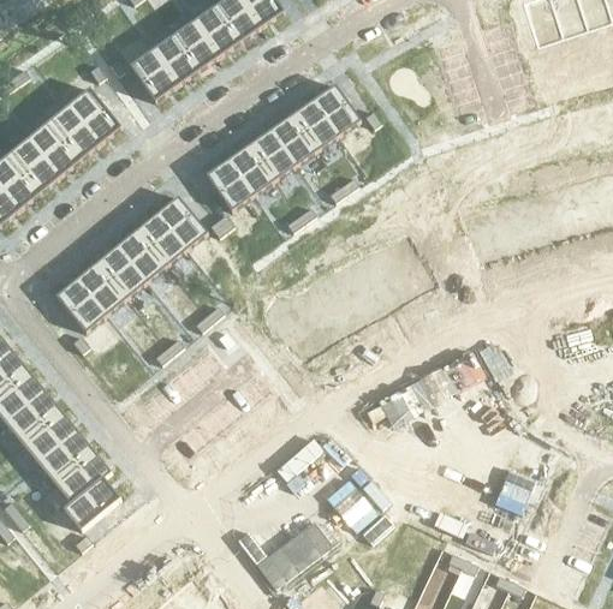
[(221,0),(214,5),(239,41),(261,27),(243,0),(221,0)]
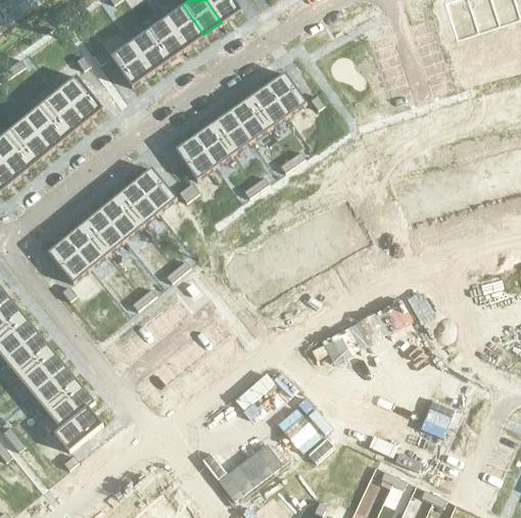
[(206,0),(222,22),(240,9),(234,0),(206,0)]
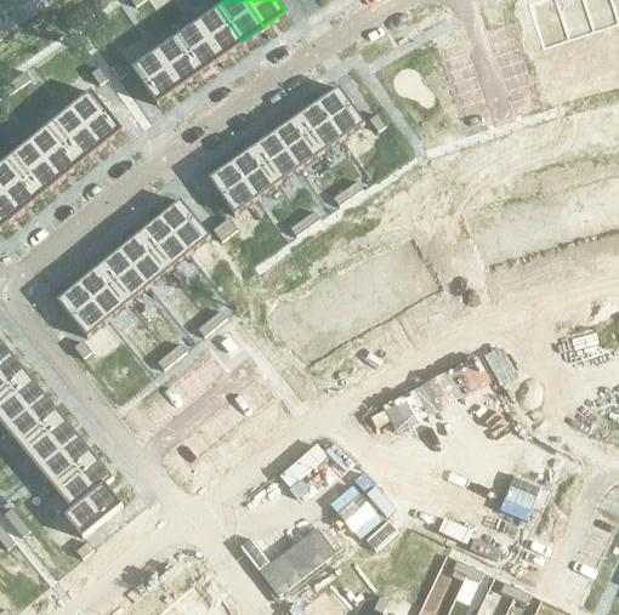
[(526,0),(540,45),(566,36),(555,0),(526,0)]
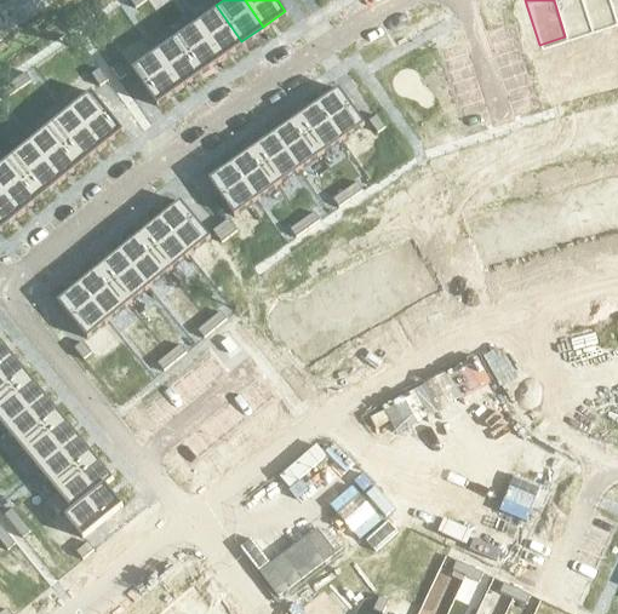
[(554,0),(565,36),(590,28),(581,0),(554,0)]
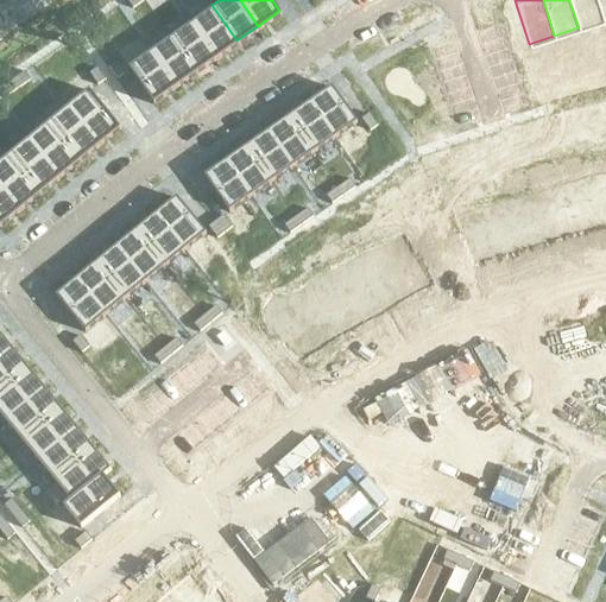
[(569,0),(579,27),(603,19),(597,0),(569,0)]
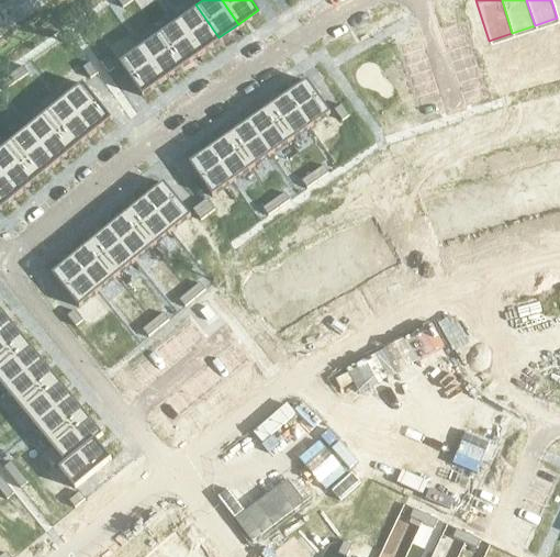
[(196,4),(177,19),(200,52),(219,37),(196,4)]
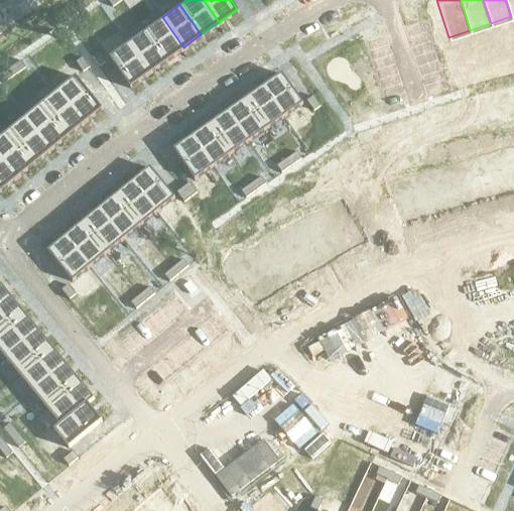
[(162,17),(144,29),(165,59),(183,47),(162,17)]
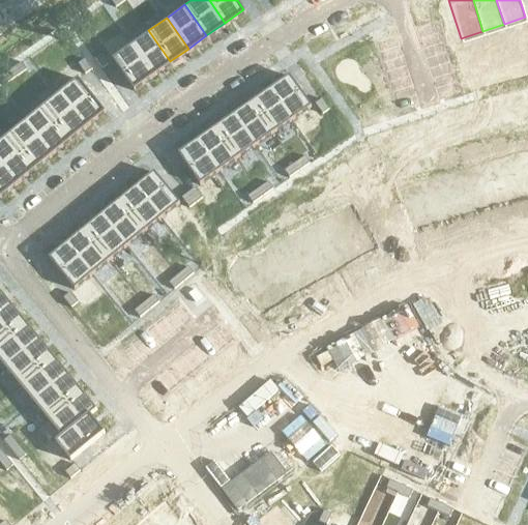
[(148,30),(129,44),(151,75),(170,61),(148,30)]
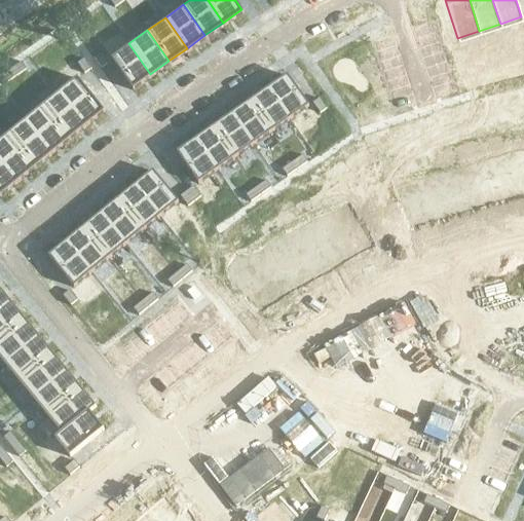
[(452,39),(445,41),(448,53),(456,50),(452,39)]
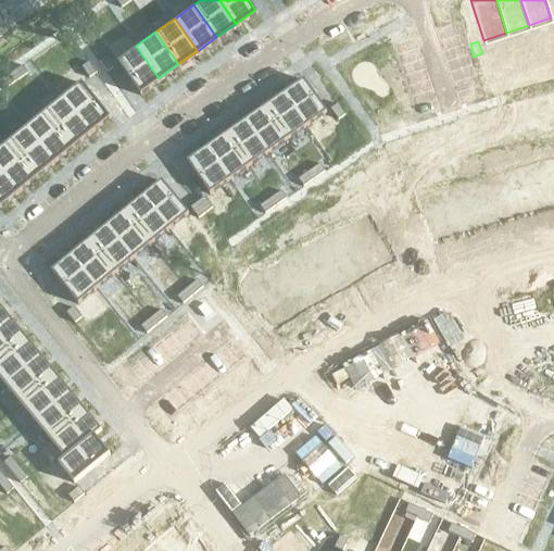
[(136,46),(116,60),(139,91),(159,78),(136,46)]
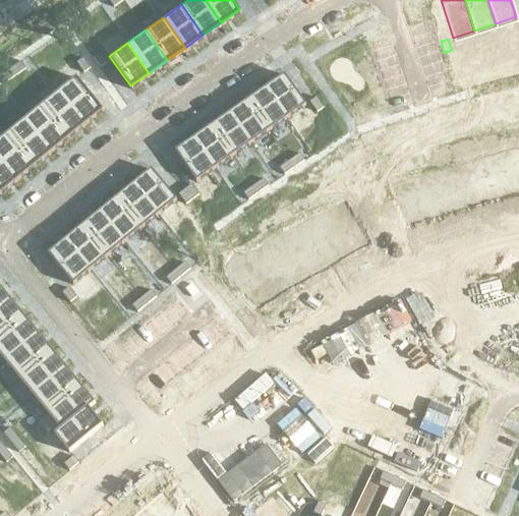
[(98,49),(92,54),(99,64),(105,59),(98,49)]
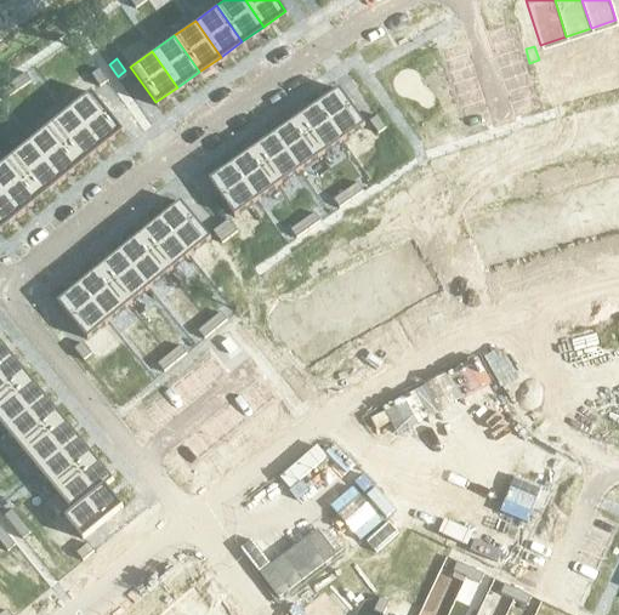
[(97,66),(90,70),(98,83),(106,77),(97,66)]
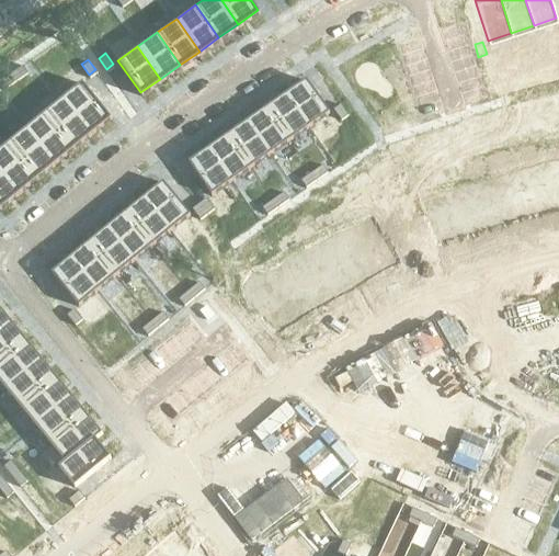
[(21,63),(11,70),(15,77),(26,69),(21,63)]
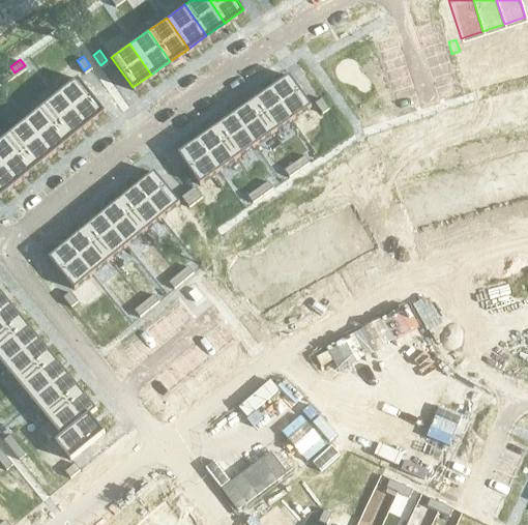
[(527,64),(519,66),(520,75),(527,73),(527,64)]
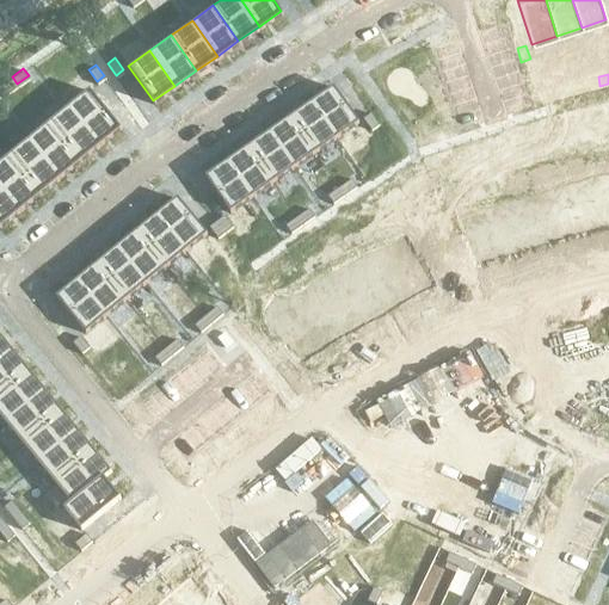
[(12,76),(0,85),(5,92),(17,84),(12,76)]
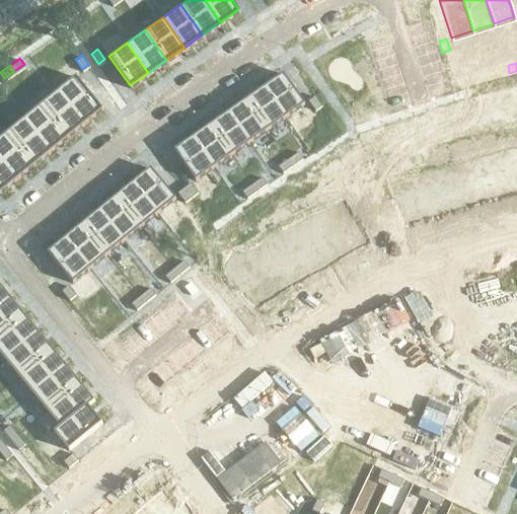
[(508,65),(496,67),(497,75),(509,73),(508,65)]
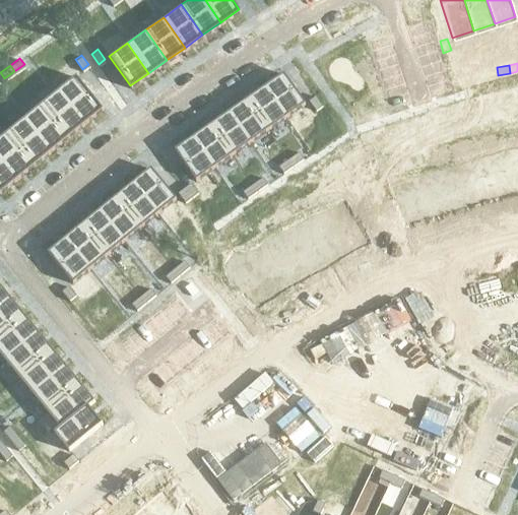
[(282,71),(263,84),(284,115),(304,102),(282,71)]
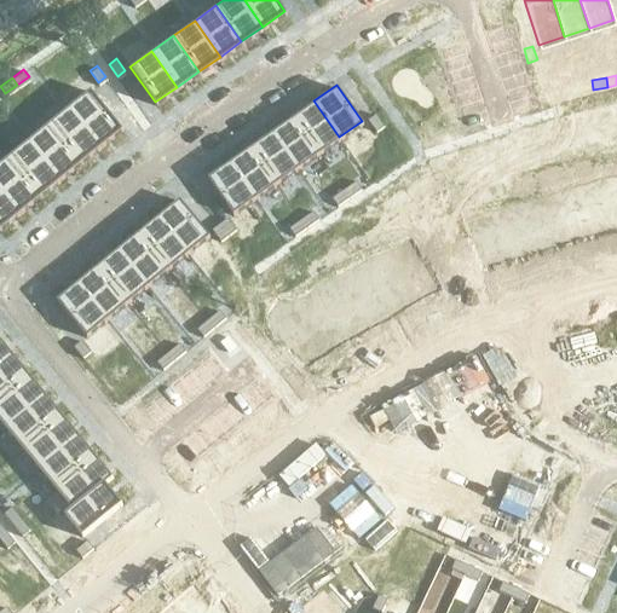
[(88,88),(68,105),(101,145),(121,127),(88,88)]
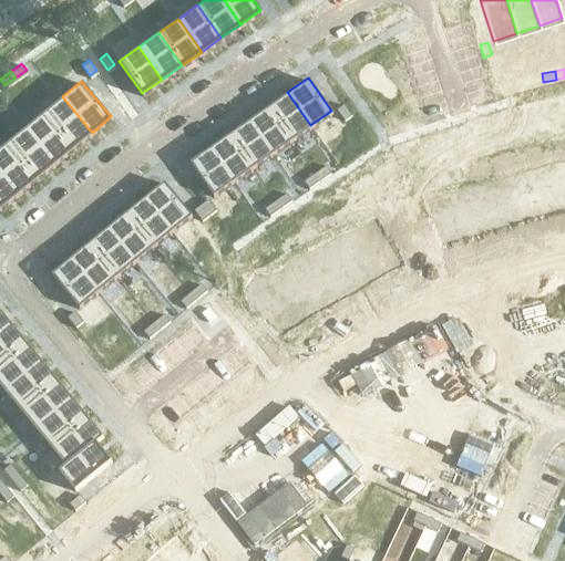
[(287,92),(268,105),(291,138),(310,125),(287,92)]
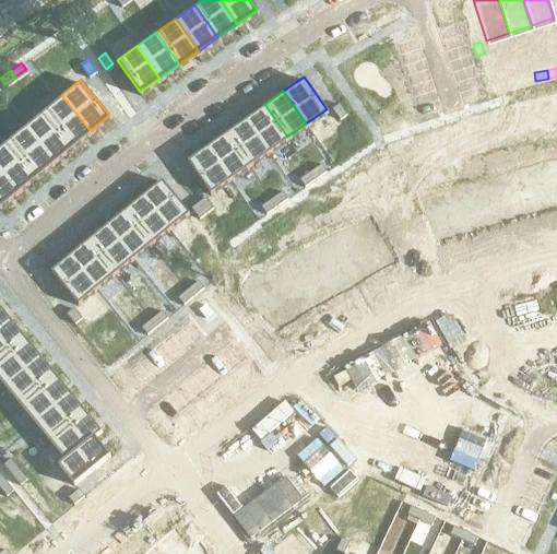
[(522,94),(514,96),(519,109),(526,106),(522,94)]
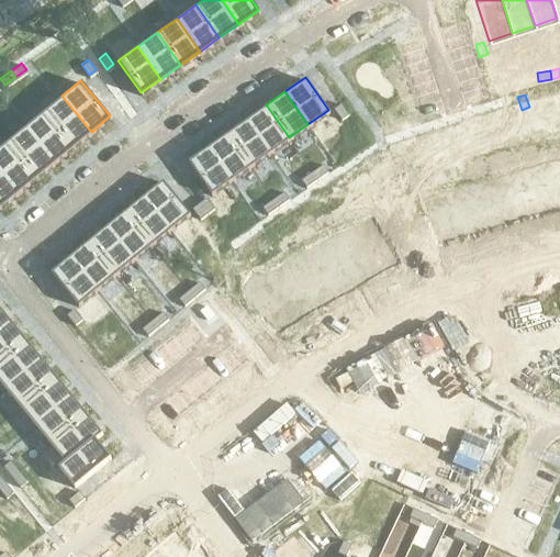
[(62,96),(43,111),(73,146),(91,132),(62,96)]
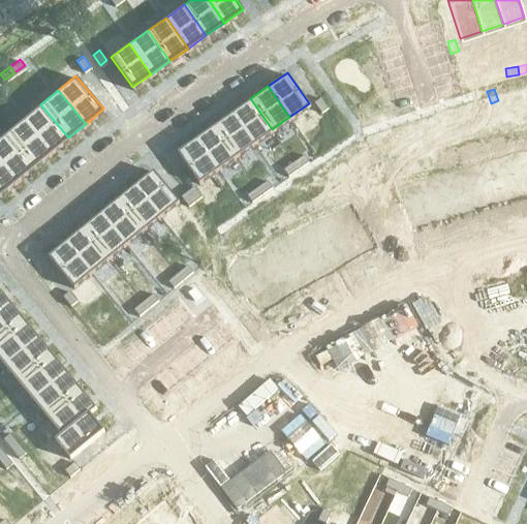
[(487,91),(478,94),(483,105),(491,103),(487,91)]
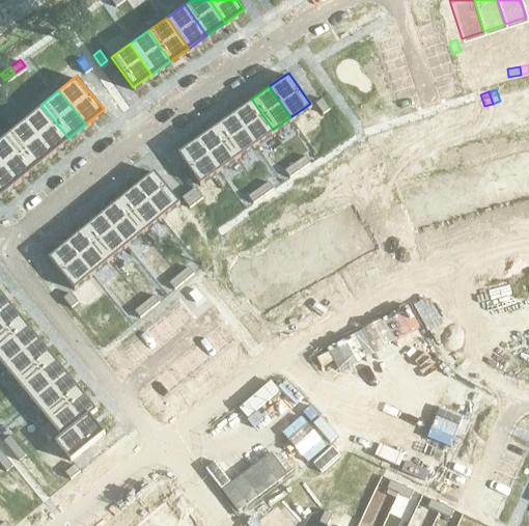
[(321,95),(314,101),(322,111),(328,106),(321,95)]
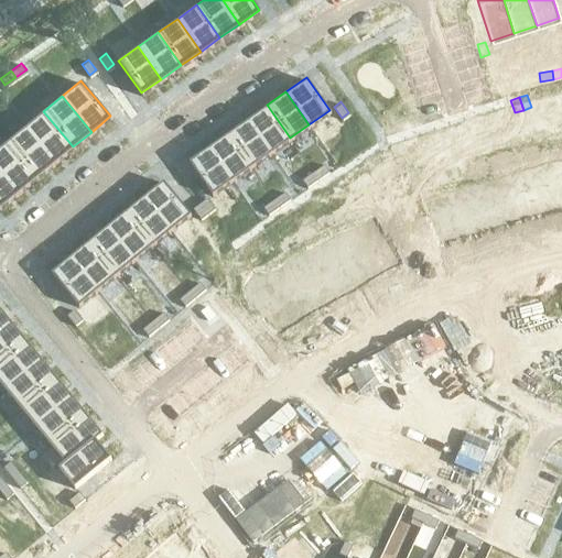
[(267,105),(247,118),(270,151),(290,138),(267,105)]
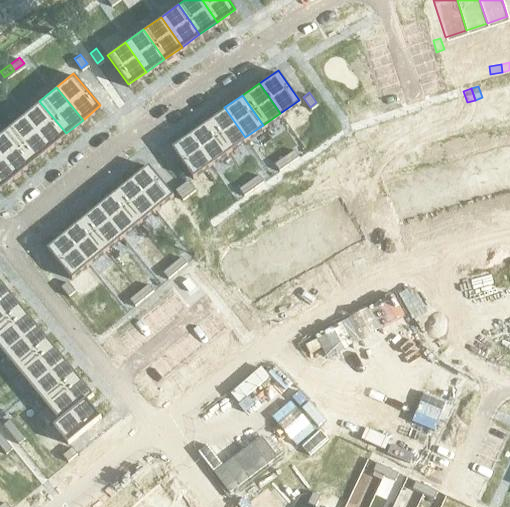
[(450,95),(442,98),(446,109),(454,107),(450,95)]
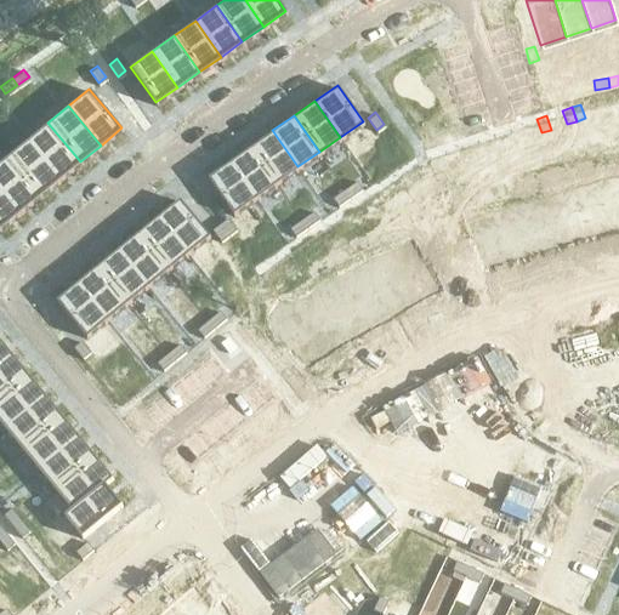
[(537,119),(528,121),(532,136),(541,132),(537,119)]
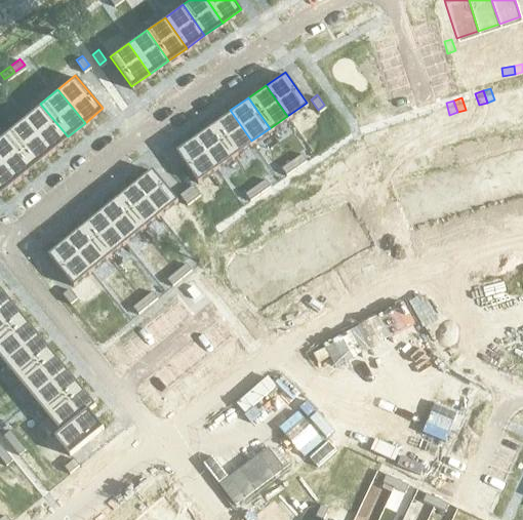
[(40,104),(23,117),(50,151),(68,136),(40,104)]
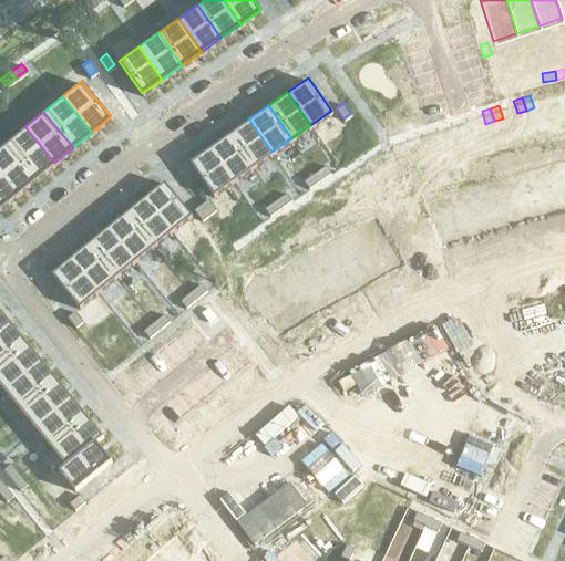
[(466,116),(459,118),(463,132),(471,128),(466,116)]
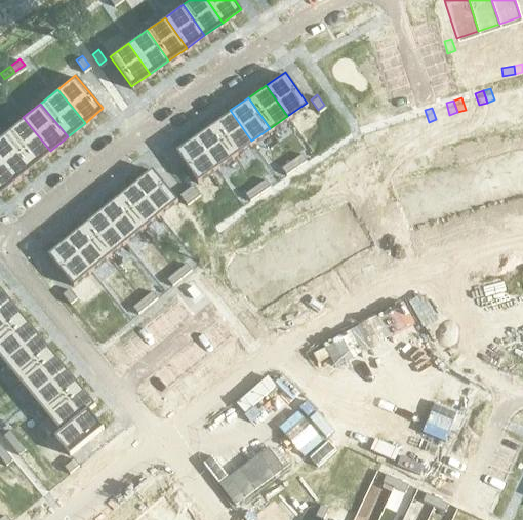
[(230,110),(211,123),(233,154),(251,141),(230,110)]
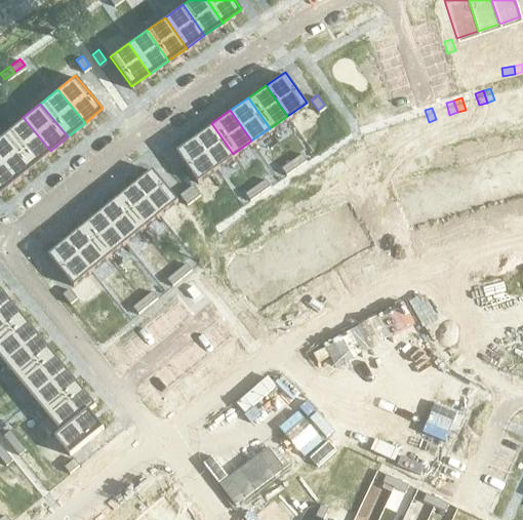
[(425,110),(416,113),(420,124),(429,122),(425,110)]
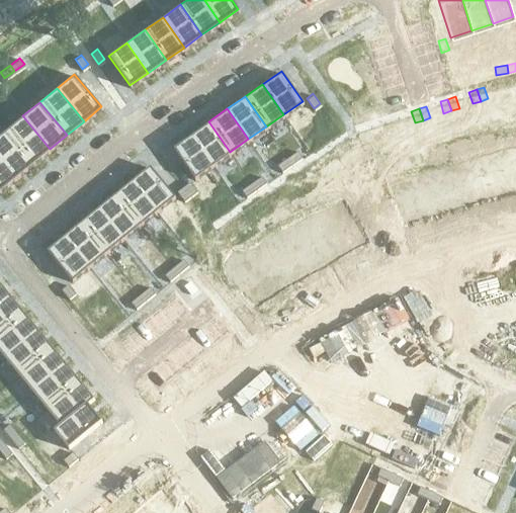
[(22,115),(6,130),(32,163),(50,149),(22,115)]
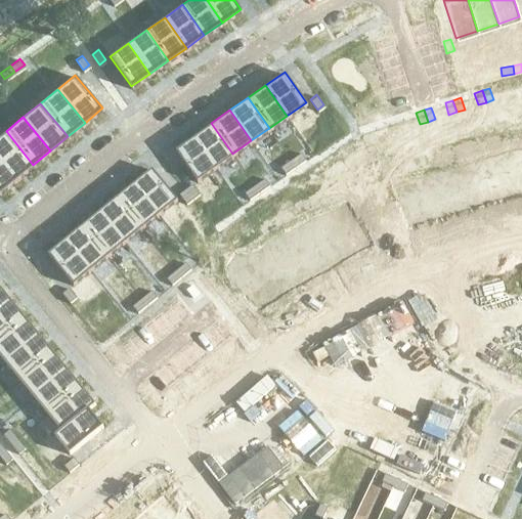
[(402,117),(394,120),(398,131),(406,128),(402,117)]
